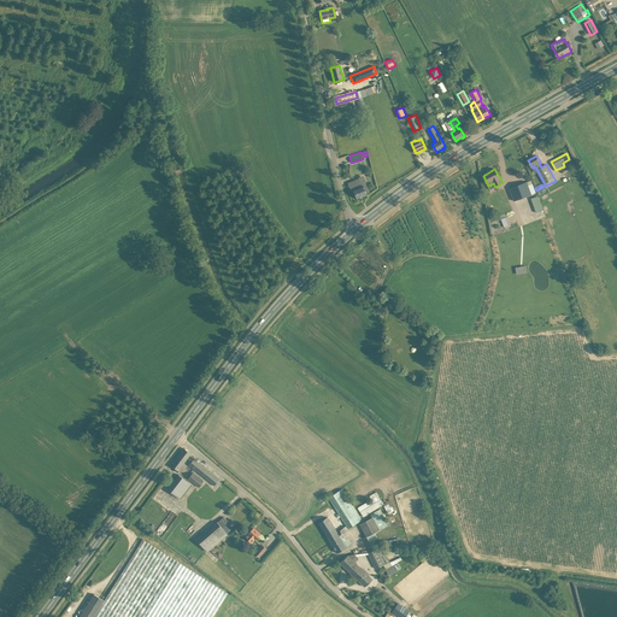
[(353,184),(350,187),(352,191),(353,192),(357,199),(366,194),(365,193),(369,192),(364,183),(362,184),(359,180),(352,182),(353,184)]
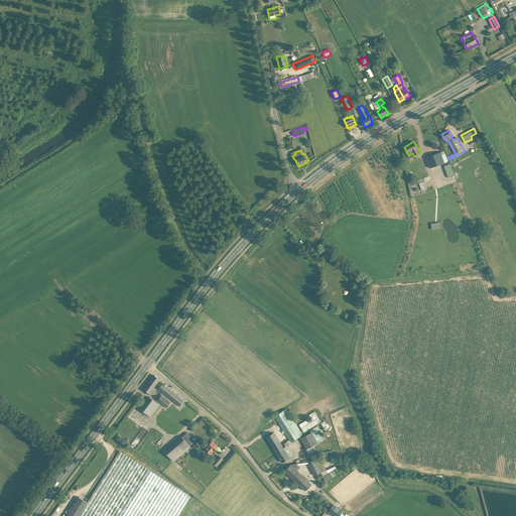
[(426,157),(430,168),(444,162),(441,155),(445,153),(444,151),(440,152),(426,157)]
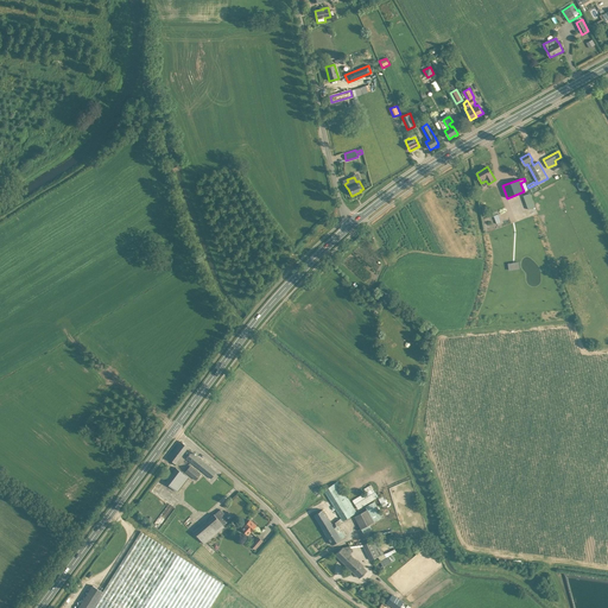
[(523,196),(527,209),(534,207),(530,194),(523,196)]
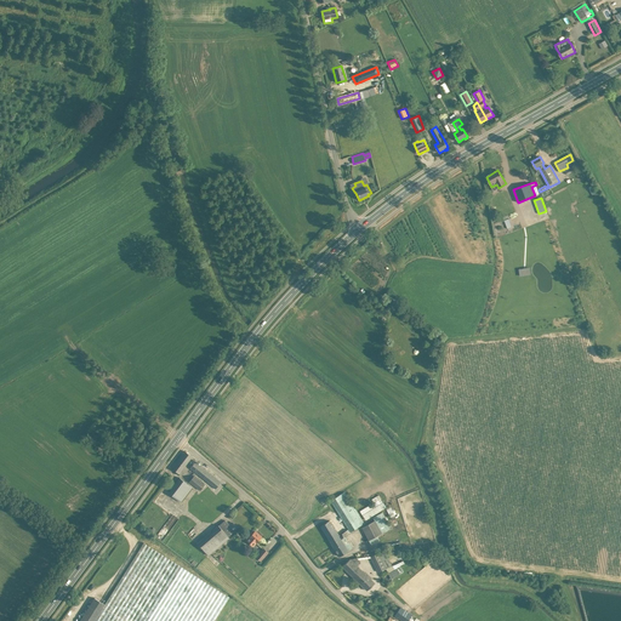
[(178,474),(192,457),(184,451),(171,468),(178,474)]
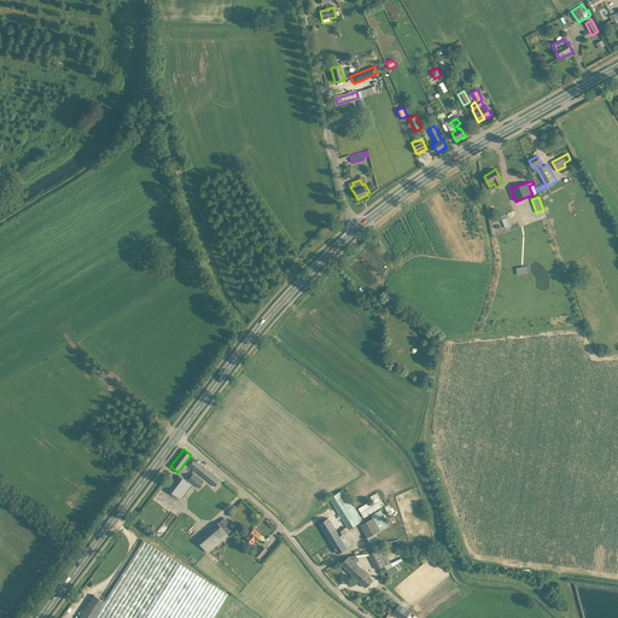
[(214,487),(220,479),(194,459),(188,466),(214,487)]
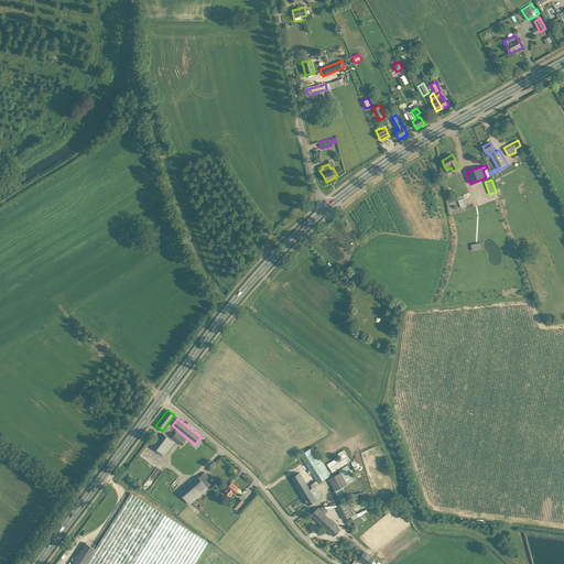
[(186,441),(176,432),(172,437),(182,445),(186,441)]
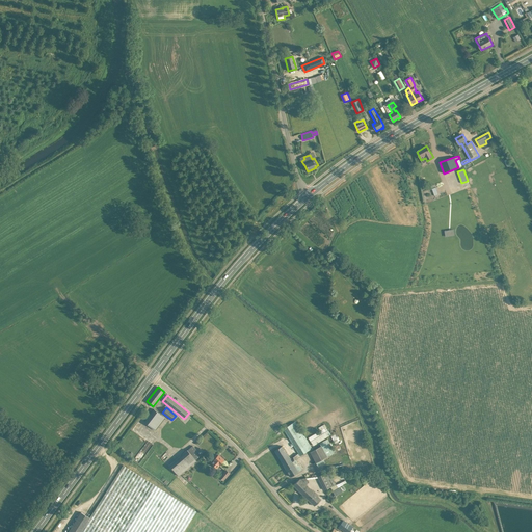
[(164,417),(158,413),(154,409),(144,422),(149,425),(155,430),(164,417)]
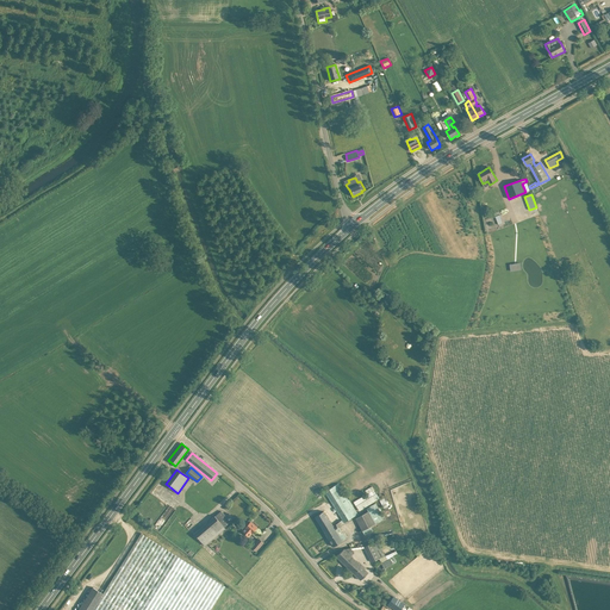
[(344,523),(358,515),(338,484),(324,492),(344,523)]
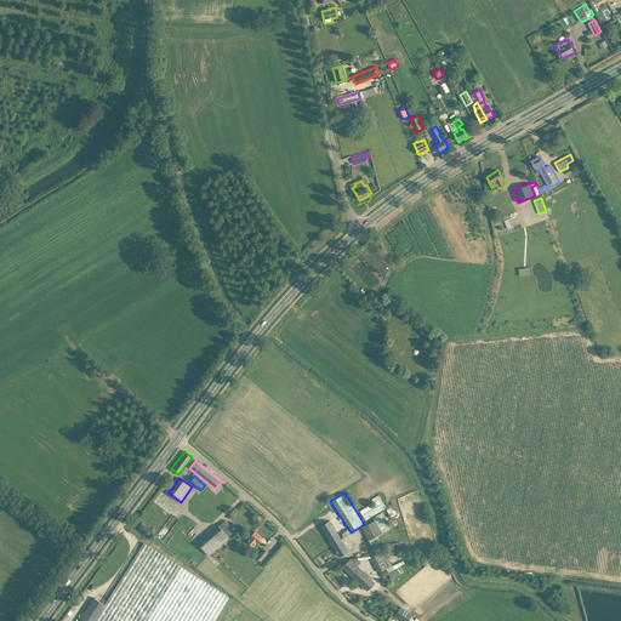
[(359,511),(363,516),(365,520),(386,507),(383,502),(379,495),(371,500),(374,502),(359,511)]
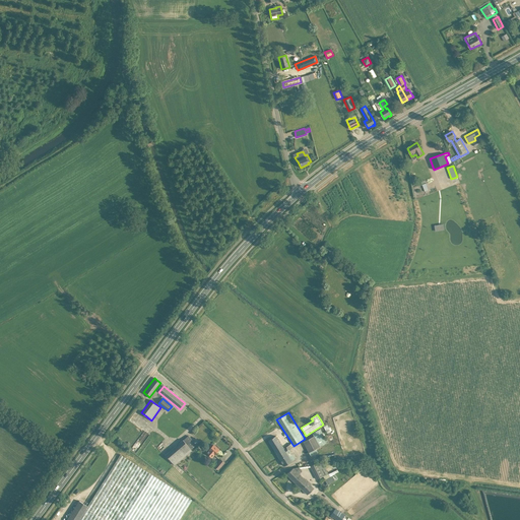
[(323,426),(328,435),(333,433),(328,424),(323,426)]
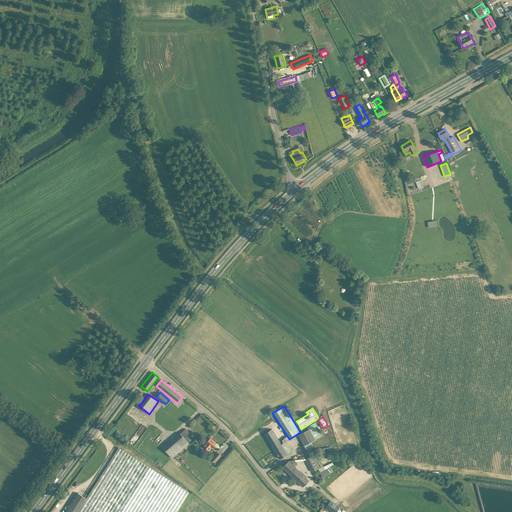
[(304,446),(322,436),(315,422),(307,427),(308,429),(298,435),(304,446)]
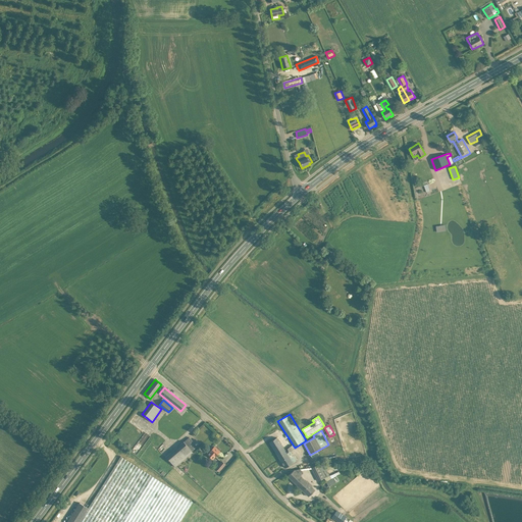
[(184,441),(166,457),(174,467),(192,452),(197,447),(189,437),(184,441)]
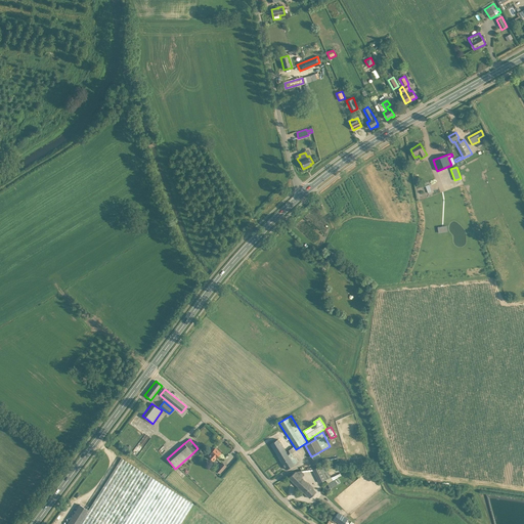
[(278,440),(274,442),(270,444),(286,470),(297,463),(293,455),(290,457),(278,440)]
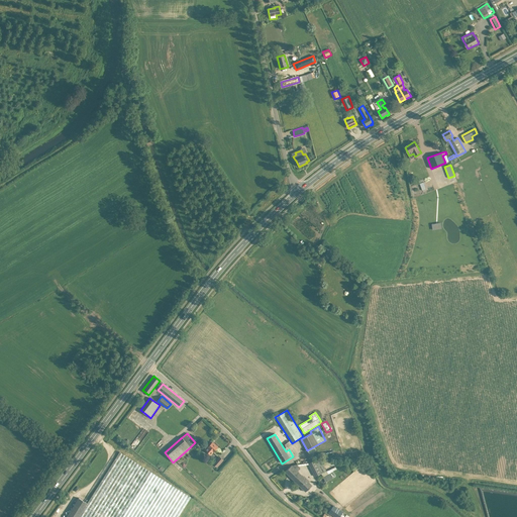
[(213,452),(214,450),(217,447),(212,442),(205,449),(210,454),(213,452)]
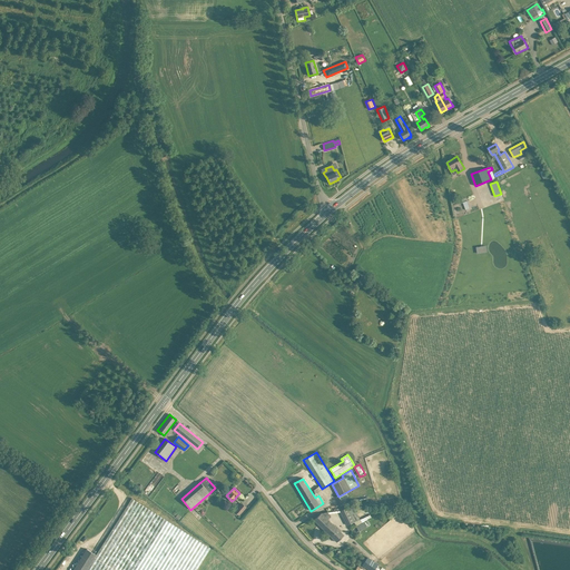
[(196,569),(210,548),(137,501),(131,499),(96,554),(86,569),(196,569)]
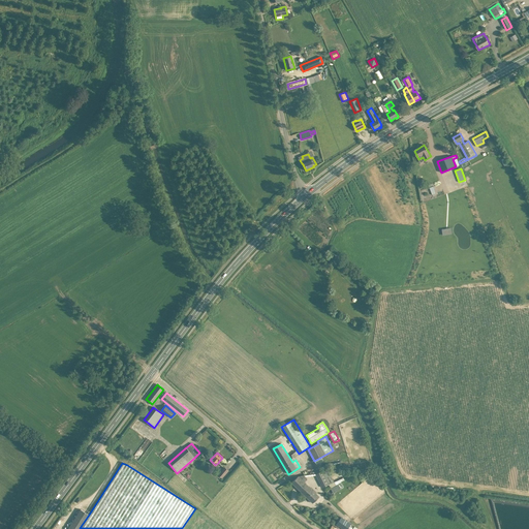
[(224,467),(218,474),(222,477),(228,470),(224,467)]
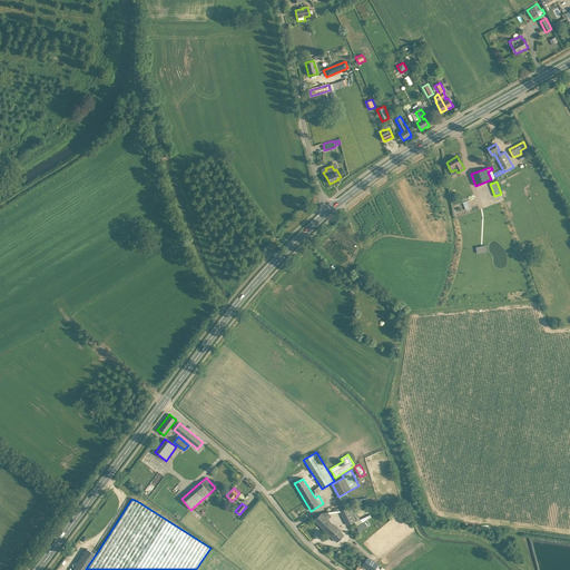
[(370,514),(360,520),(356,513),(365,513),(364,509),(355,509),(354,508),(346,508),(341,511),(347,524),(353,521),(355,527),(364,522),(364,521),(371,518),(370,514)]
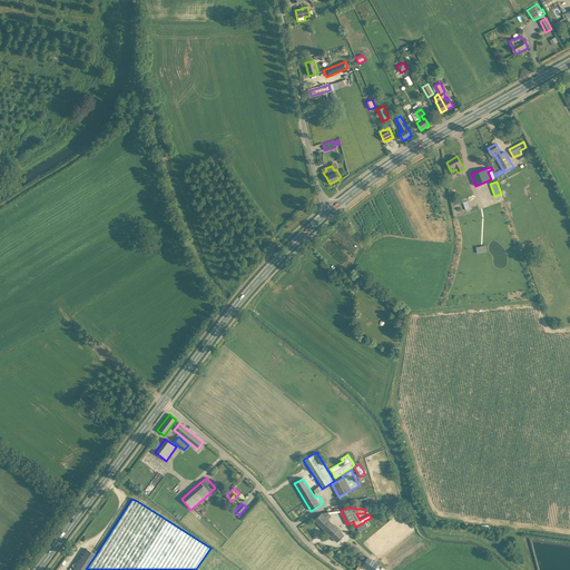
[(321,512),(317,516),(314,520),(336,542),(344,534),(321,512)]
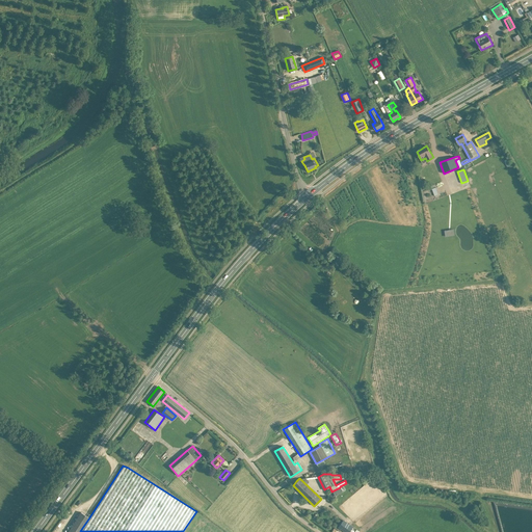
[(340,487),(333,491),(335,496),(342,491),(340,487)]
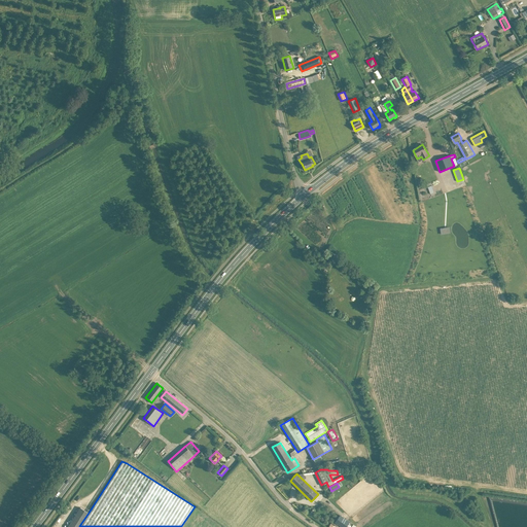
[(80,507),(67,526),(79,526),(89,513),(80,507)]
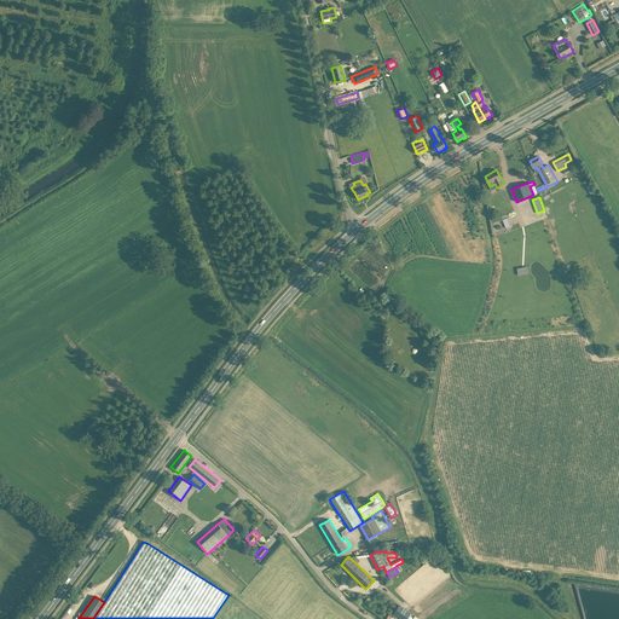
[(400,605),(398,608),(394,613),(403,618),(405,618),(411,613),(400,605)]
